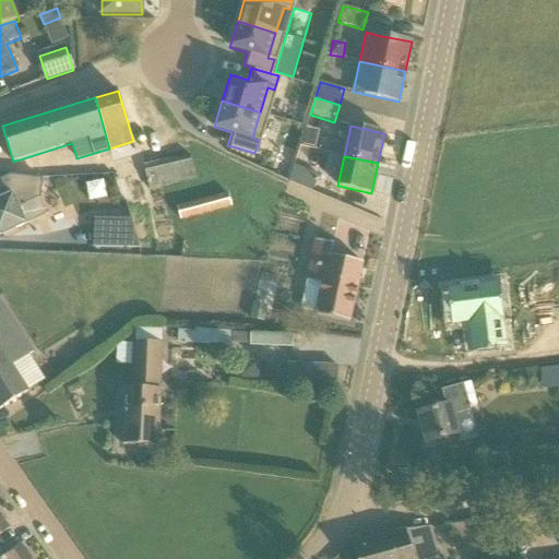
[(161,187),(177,182),(171,161),(144,167),(150,189),(161,187)]
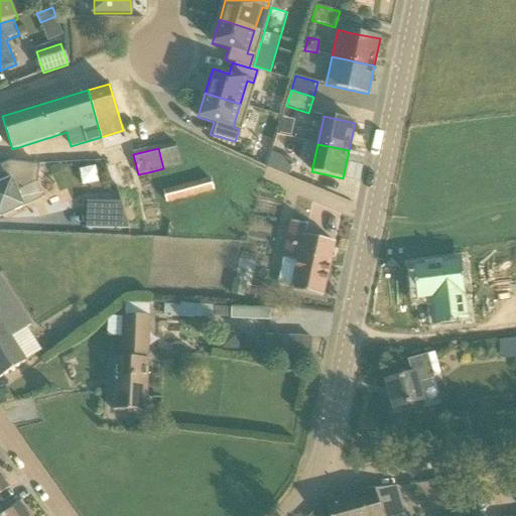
[(271,152),(266,167),(288,176),(294,162),(271,152)]
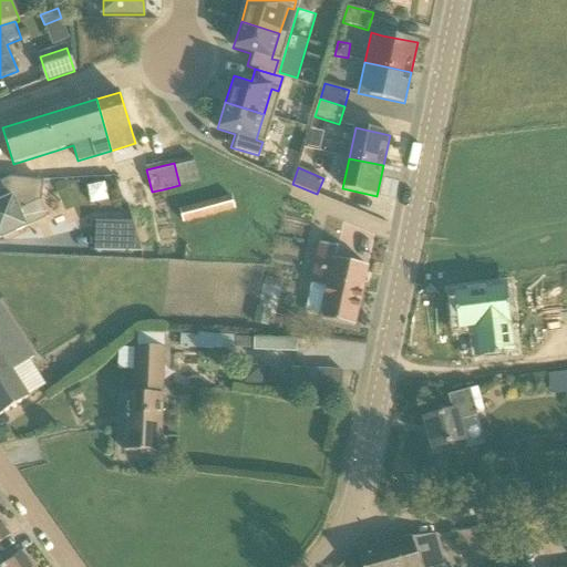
[(48,218),(41,200),(43,183),(11,179),(0,184),(0,239),(27,228),(48,218)]
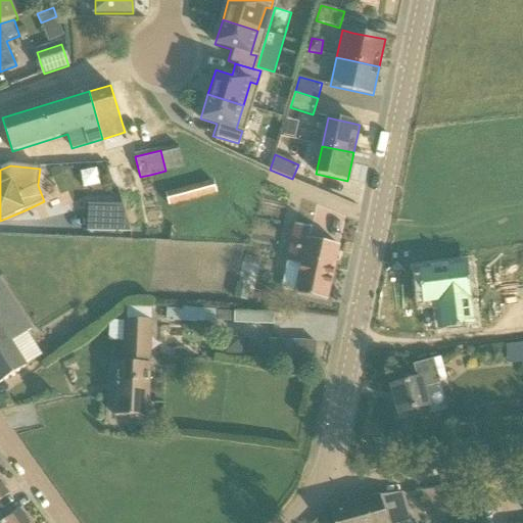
[(121,167),(108,170),(113,191),(126,188),(121,167)]
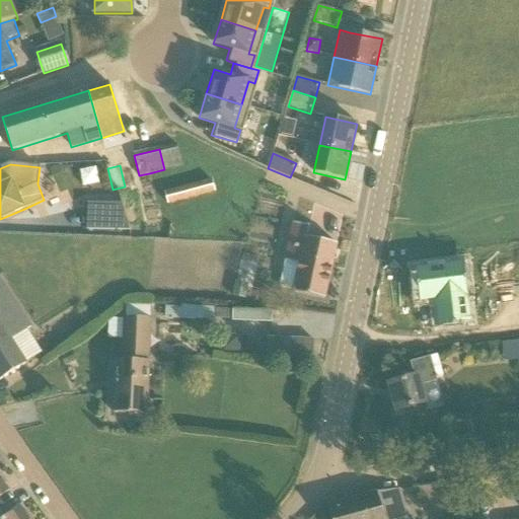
[(95,166),(80,170),(84,186),(99,181),(95,166)]
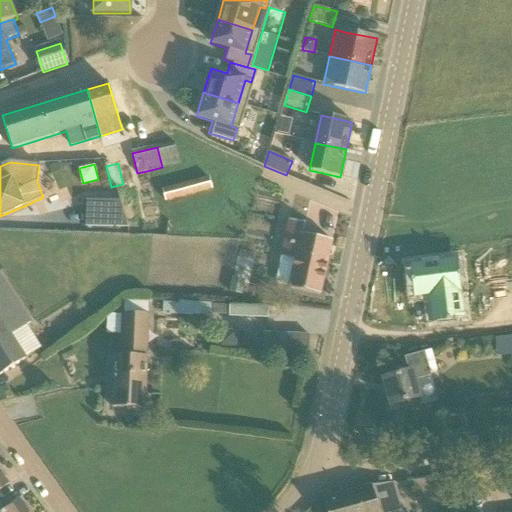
[(166,201),(212,189),(210,179),(163,191),(166,201)]
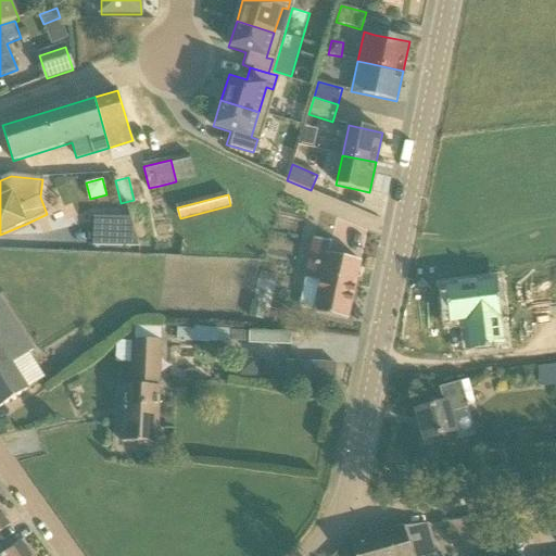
[(139,248),(131,218),(95,218),(93,247),(139,248)]
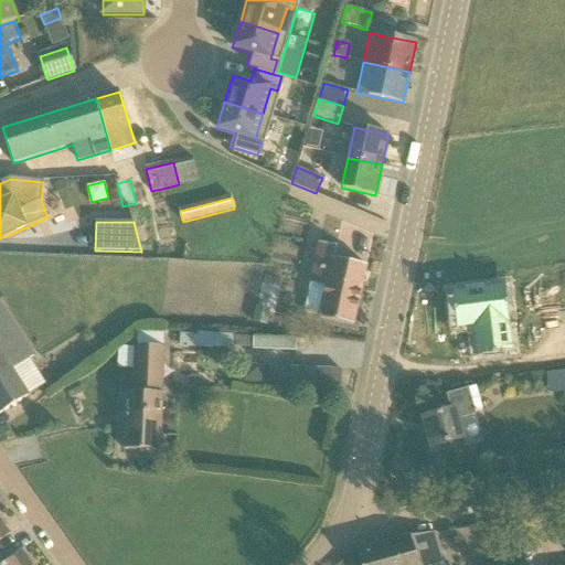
[(320,243),(310,285),(326,288),(319,319),(353,327),(366,266),(334,259),(338,247),(320,243)]
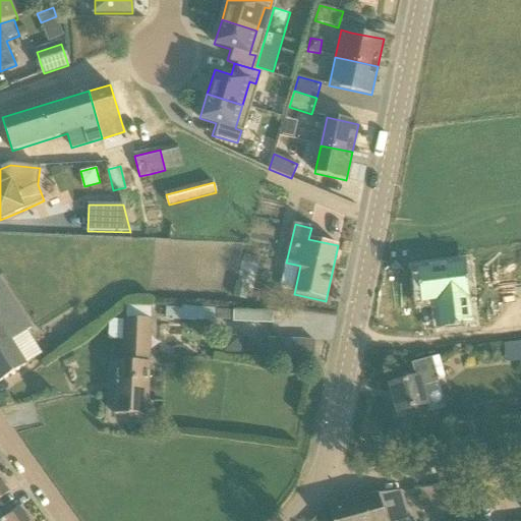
[(439,298),(442,326),(474,322),(474,320),(470,294),(471,294),(471,292),(467,262),(449,264),(449,258),(429,262),(430,267),(419,268),(423,300),(439,298)]
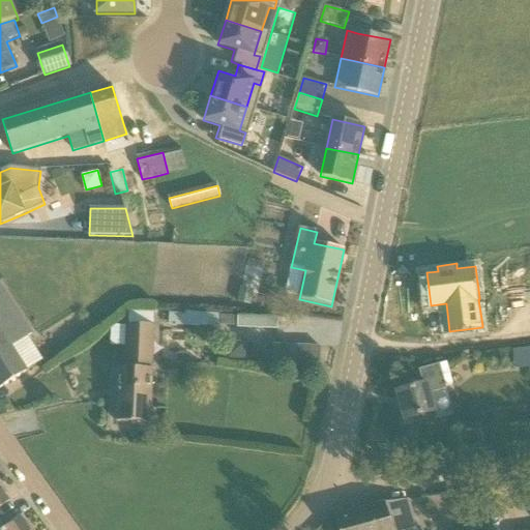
[(0,285),(0,388),(27,372),(11,348),(32,334),(0,285)]
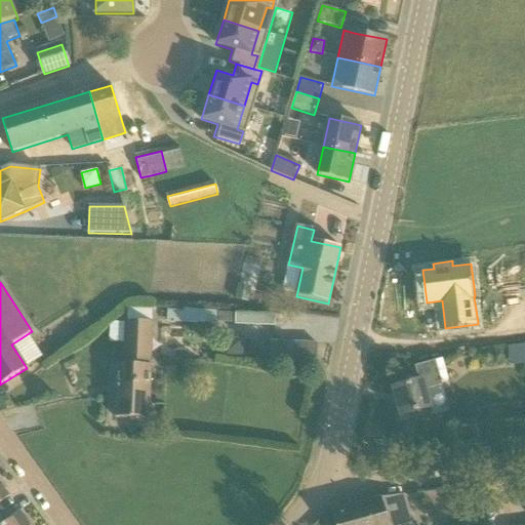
[(238,285),(235,300),(246,303),(248,304),(251,291),(252,289),(238,285)]
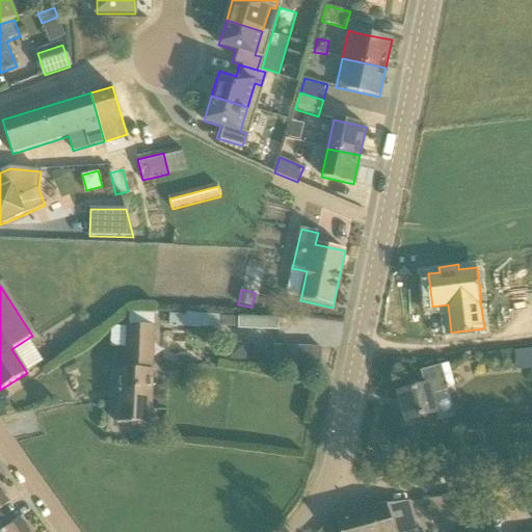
[(239,318),(222,318),(222,316),(210,316),(210,315),(191,314),(191,312),(186,312),(186,315),(170,314),(169,328),(202,329),(202,328),(221,329),(221,327),(239,327),(239,329),(278,331),(280,320),(239,318)]
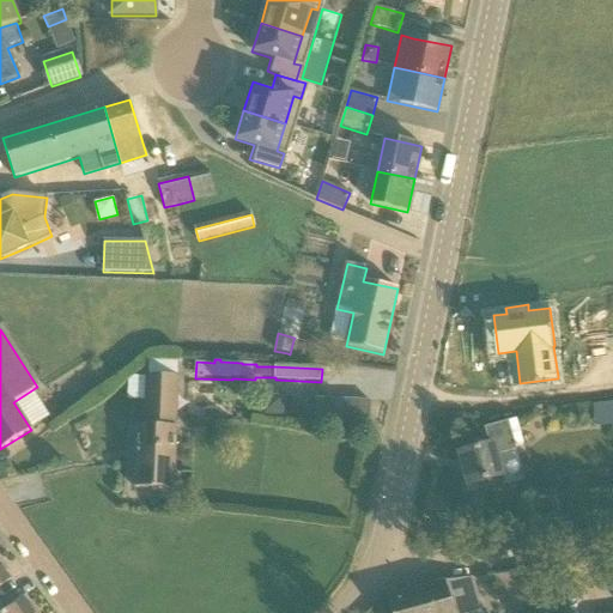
[(176,428),(178,376),(178,362),(150,360),(149,375),(146,375),(145,426),(176,428)]
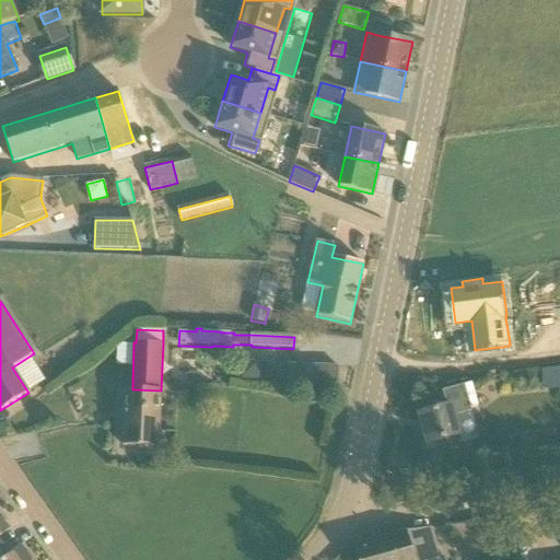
[(273,378),(273,361),(245,360),(244,377),(273,378)]
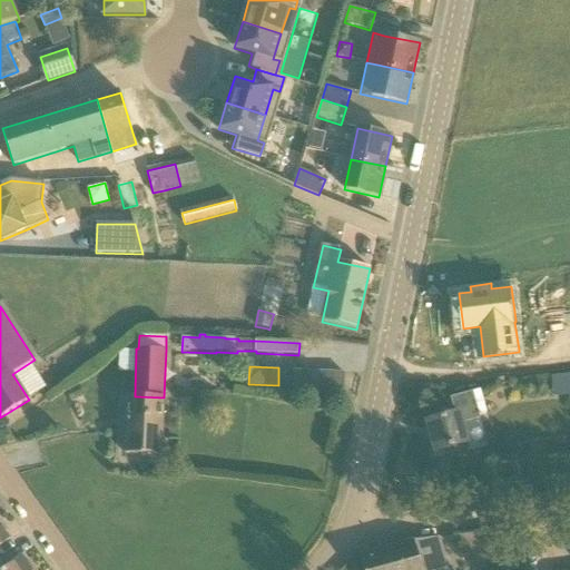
[(294,372),(293,394),(344,397),(345,374),(294,372)]
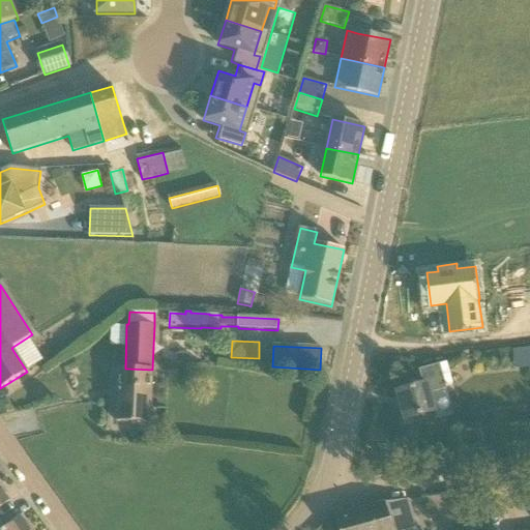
[(419,371),(423,386),(396,393),(405,420),(435,412),(431,394),(446,389),(440,365),(419,371)]
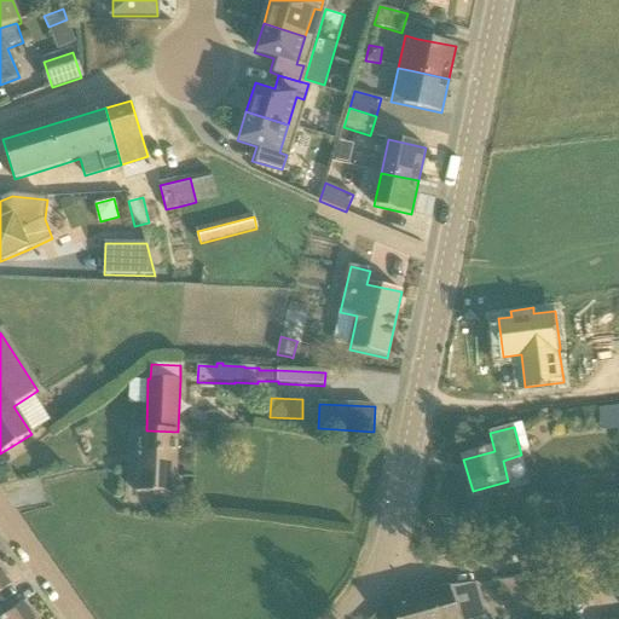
[(178,432),(146,431),(139,431),(137,493),(175,495),(178,432)]
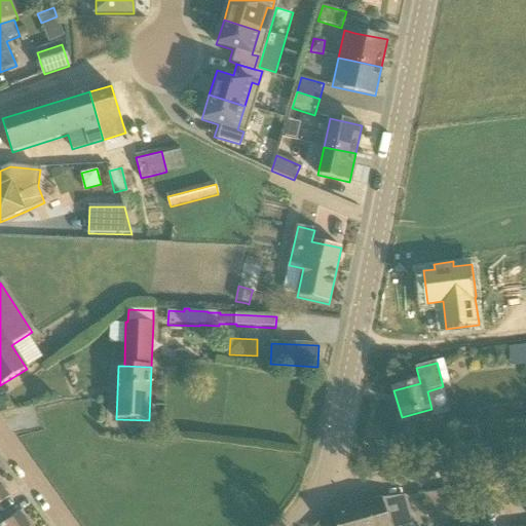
[(0,480),(0,504),(9,498),(4,492),(7,491),(0,480)]
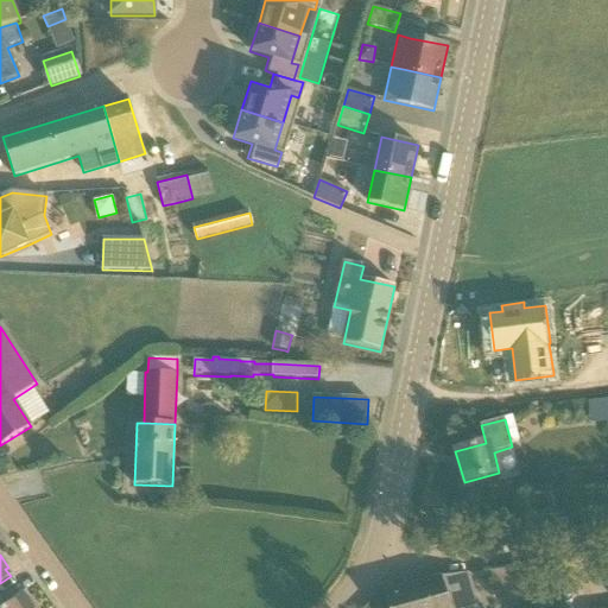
[(450,607),(442,578),(442,577),(384,594),(387,607),(450,607)]
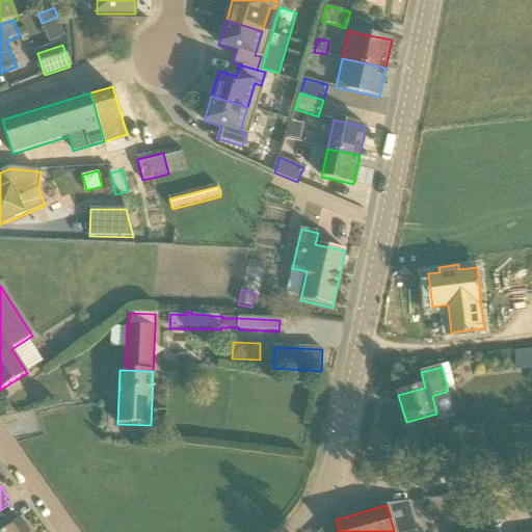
[(0,531),(32,531),(28,525),(25,527),(21,521),(5,531),(0,523),(0,531)]
